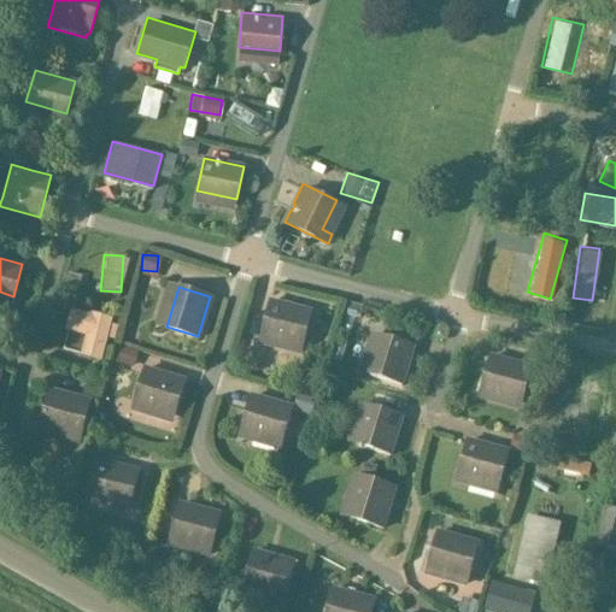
[(303,342),(310,310),(270,300),(262,333),(303,342)]
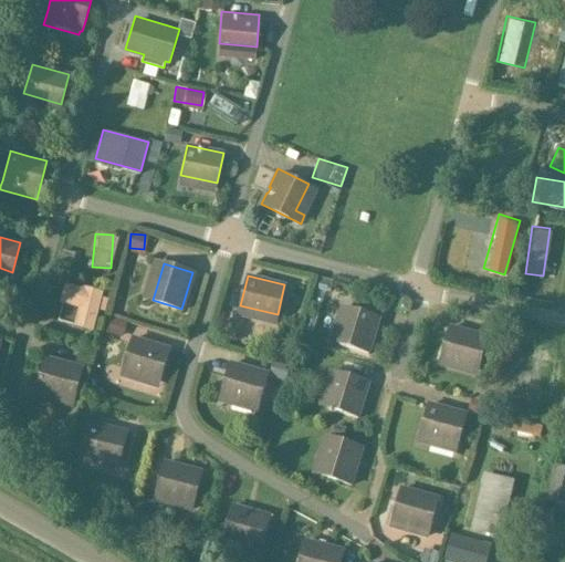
[(93,329),(98,308),(104,309),(107,297),(102,295),(103,290),(83,284),(83,285),(64,281),(60,301),(77,305),(73,323),(93,329)]
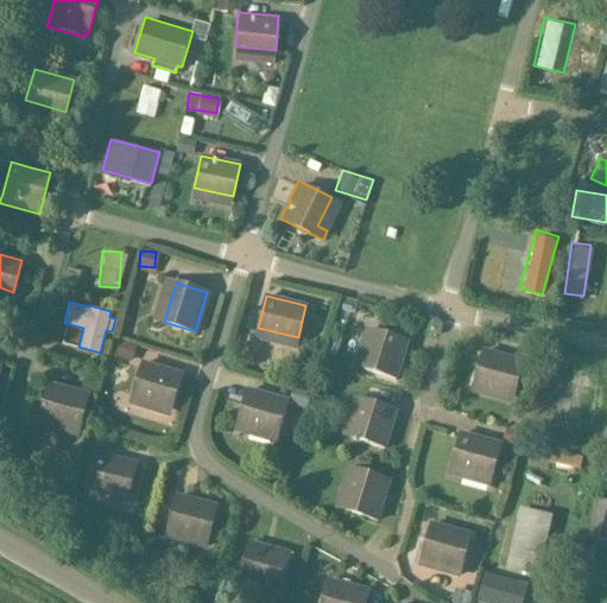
[(396,379),(408,340),(375,330),(364,369),(396,379)]
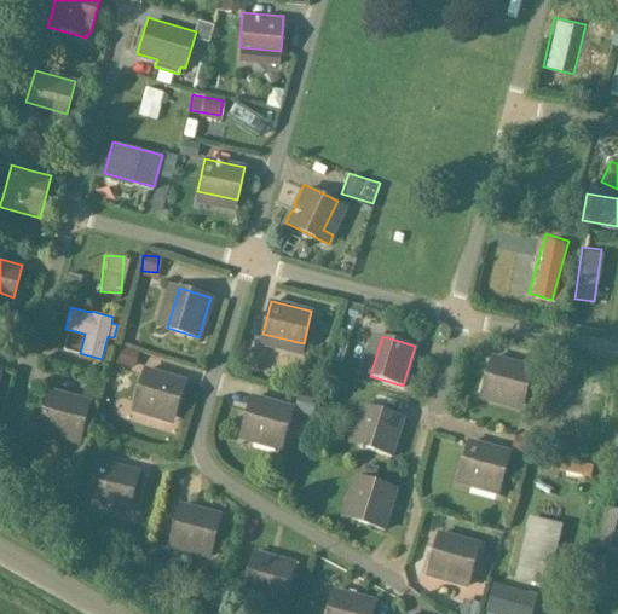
[(524,399),(532,366),(491,355),(483,388),(524,399)]
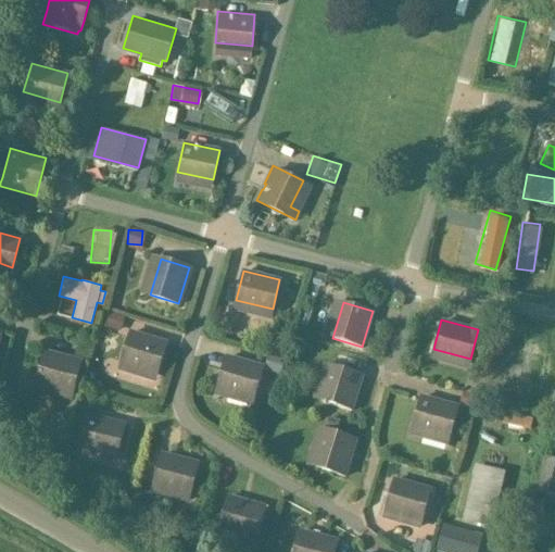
[(158,371),(166,342),(129,331),(121,360),(158,371)]
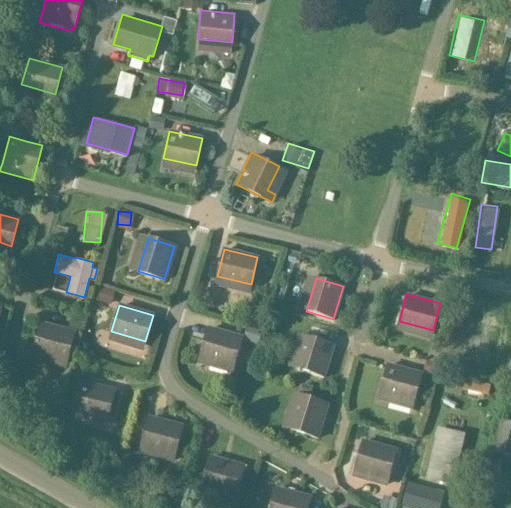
[(492,365),(503,325),(485,320),(482,333),(461,328),(453,354),(492,365)]
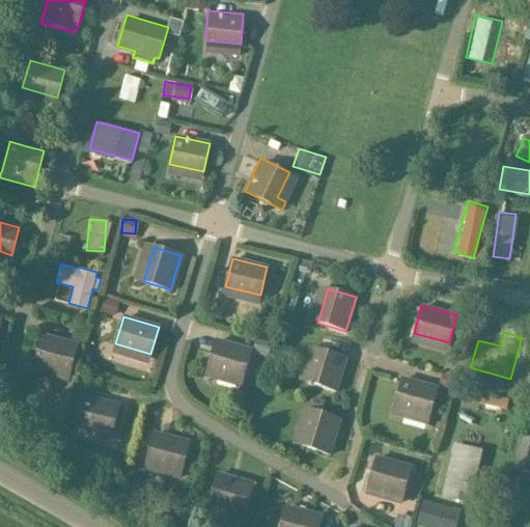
[(77,344),(43,335),(35,362),(70,371),(77,344)]
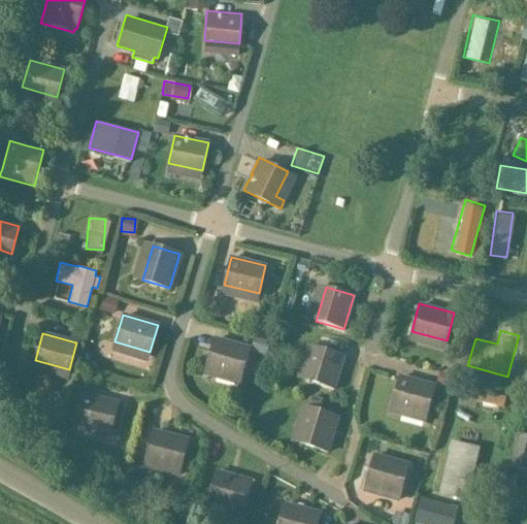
[(241,375),(250,348),(215,337),(206,365),(241,375)]
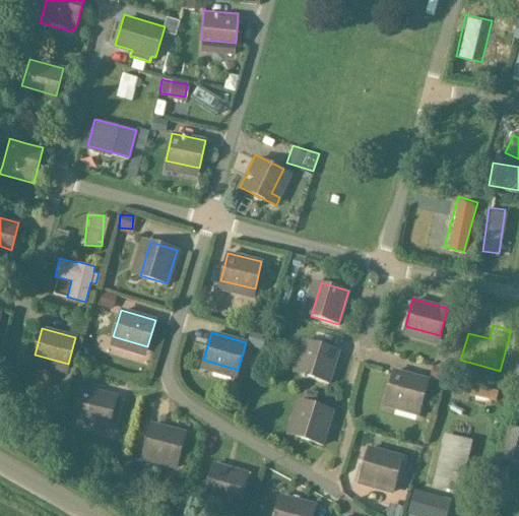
[(328,383),(338,349),(312,341),(302,375),(328,383)]
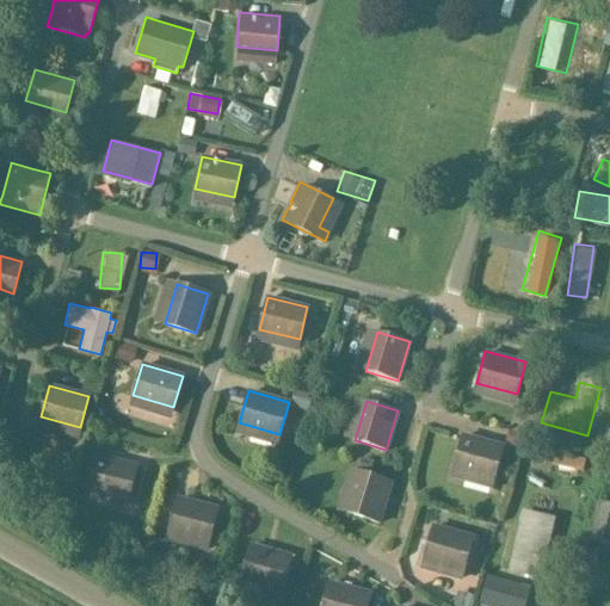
[(494,477),(503,445),(462,434),(454,467),(494,477)]
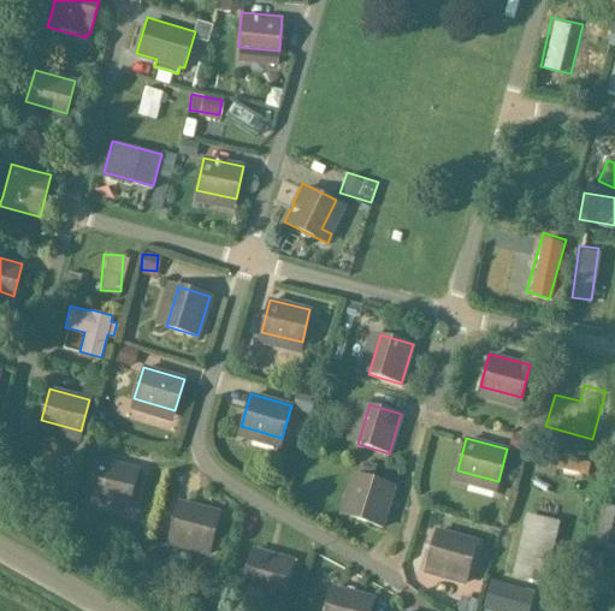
[(137,469),(98,458),(89,491),(129,500),(137,469)]
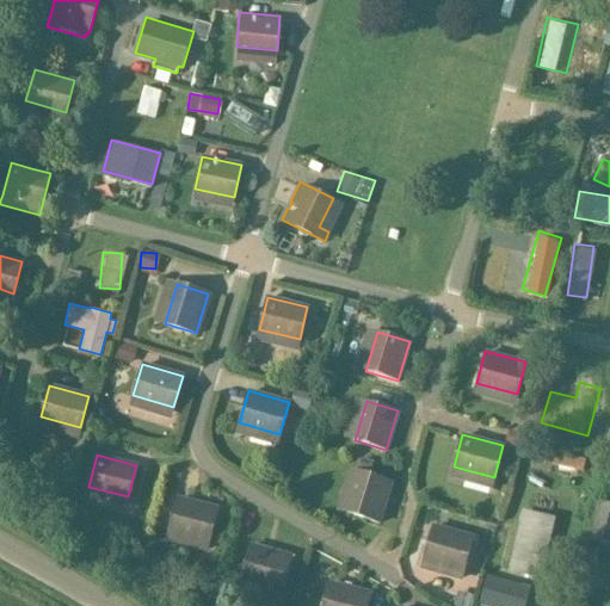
[(379,521),(390,482),(359,472),(346,512),(379,521)]
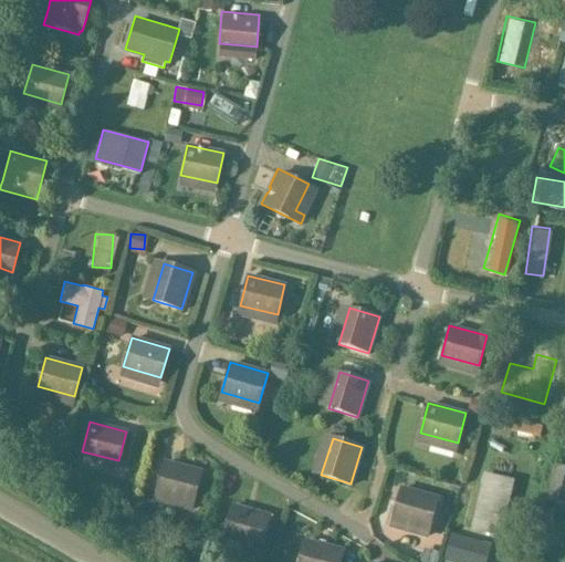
[(201,470),(164,461),(156,490),(194,500),(201,470)]
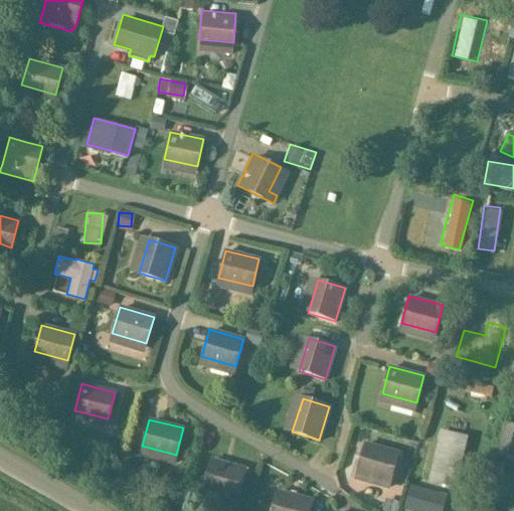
[(439,428),(427,480),(456,486),(468,434),(439,428)]
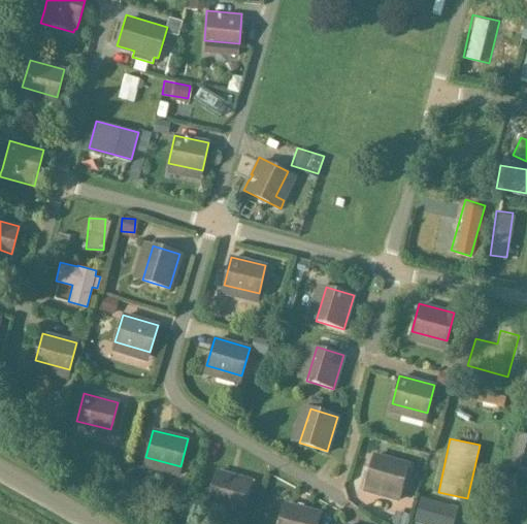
[(401,491),(408,464),(373,454),(366,482),(401,491)]
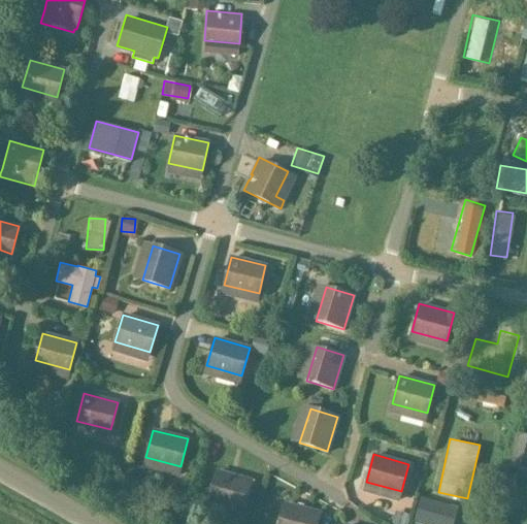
[(243,508),(251,480),(217,470),(208,498),(243,508)]
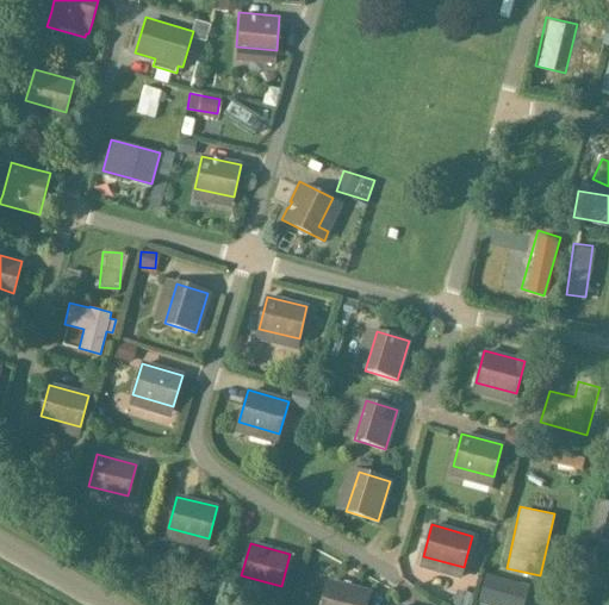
[(522,604),(528,584),(486,572),(478,602),(490,604),(522,604)]
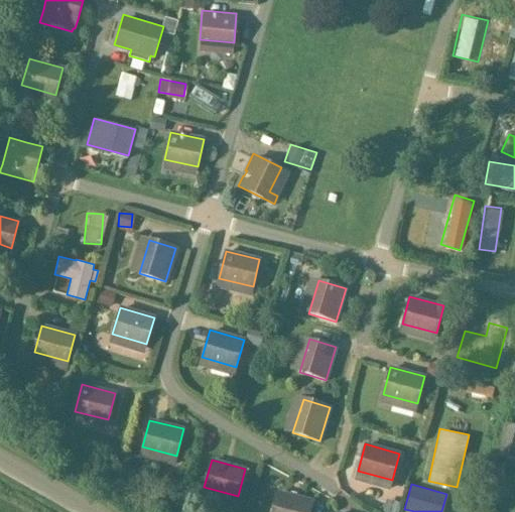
[(309,511),(312,501),(278,492),(273,511),(309,511)]
